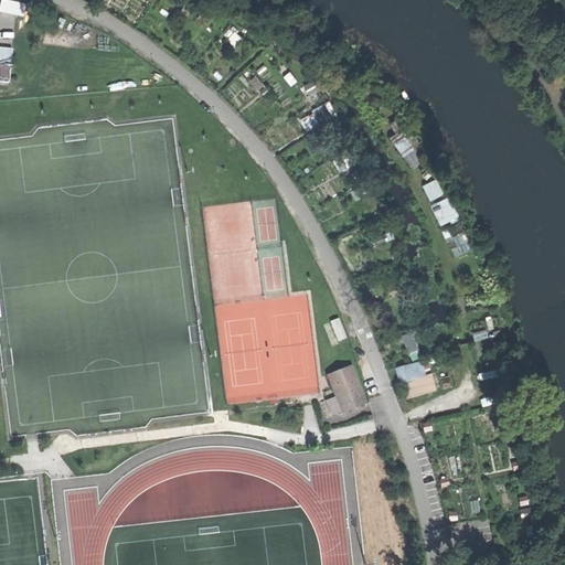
[(27,13),(29,1),(20,0),(3,0),(2,9),(27,13)]
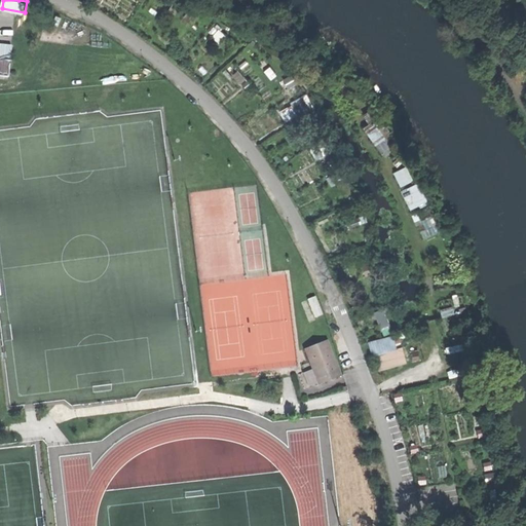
[(0,75),(10,76),(13,44),(0,43),(0,75)]
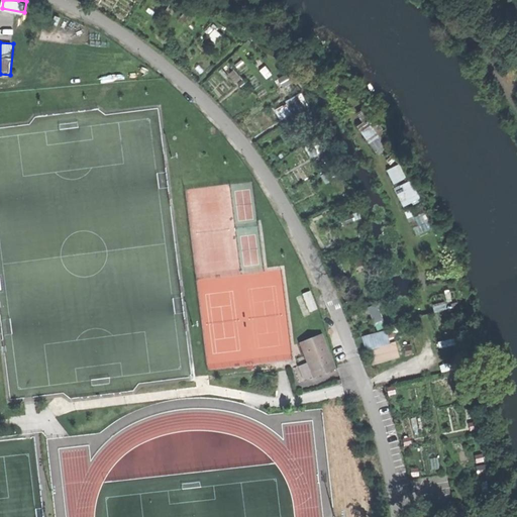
[(297,110),(308,105),(303,93),(292,99),(297,110)]
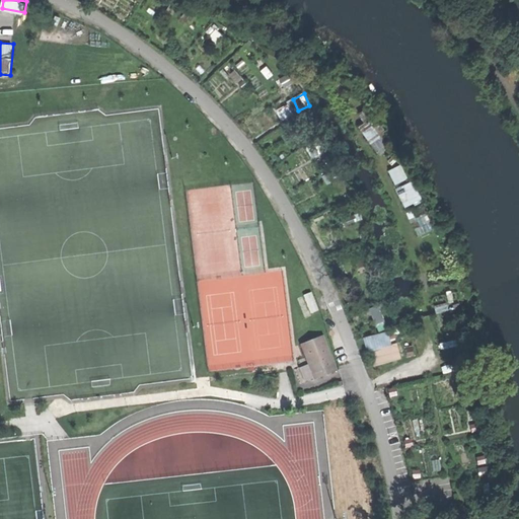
[(369,108),(361,114),(366,122),(361,125),(380,153),(393,145),(369,108)]
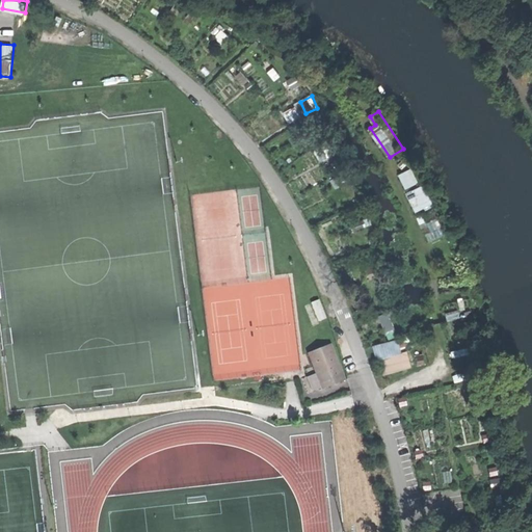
[(414,167),(400,171),(405,188),(419,184),(414,167)]
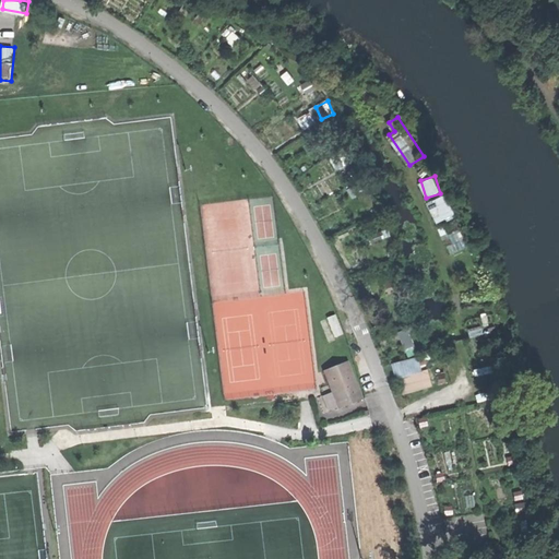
[(447,192),(428,202),(438,222),(456,213),(447,192)]
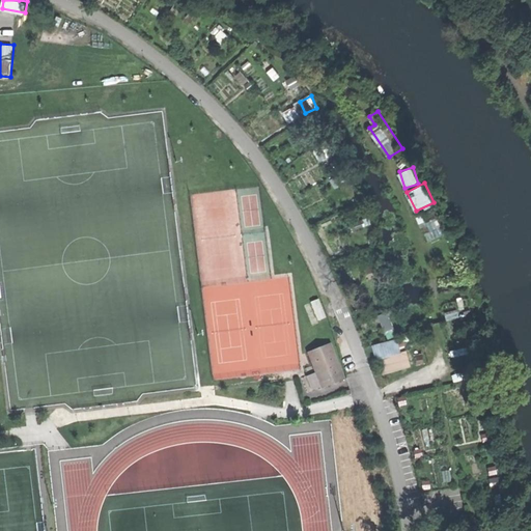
[(312,301),(319,319),(327,316),(319,298),(312,301)]
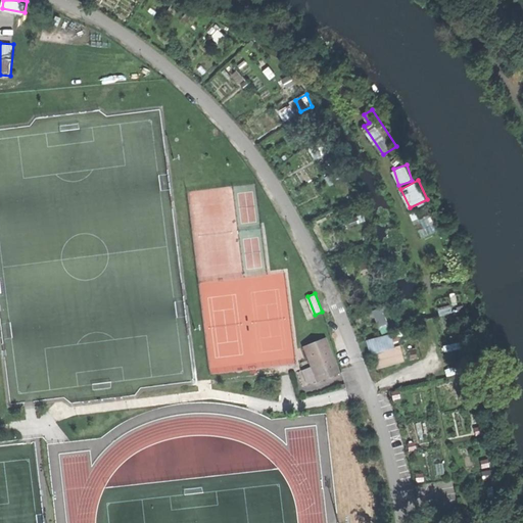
[(382,305),(373,310),(380,326),(389,322),(382,305)]
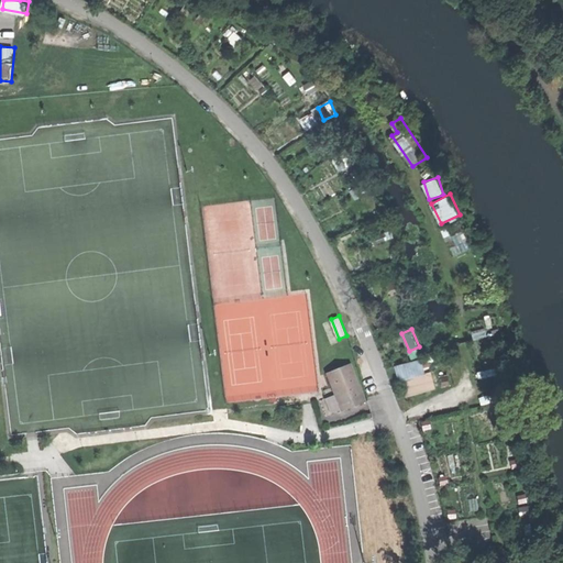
[(423,359),(397,363),(404,396),(438,389),(434,372),(427,373),(423,359)]
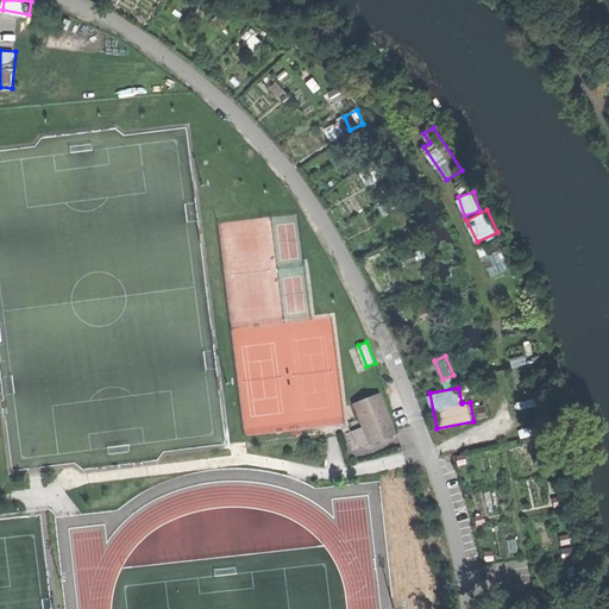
[(370,443),(371,445),(384,439),(396,434),(380,393),(355,403),(364,427),(370,443)]
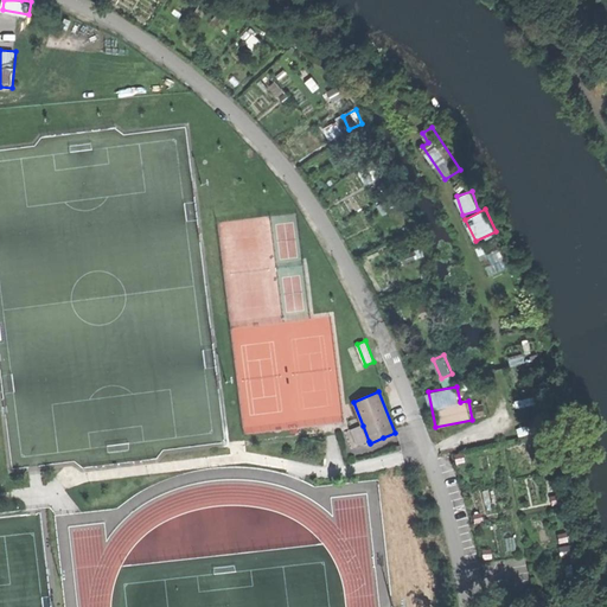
[(369,441),(363,426),(351,430),(358,446),(369,441)]
